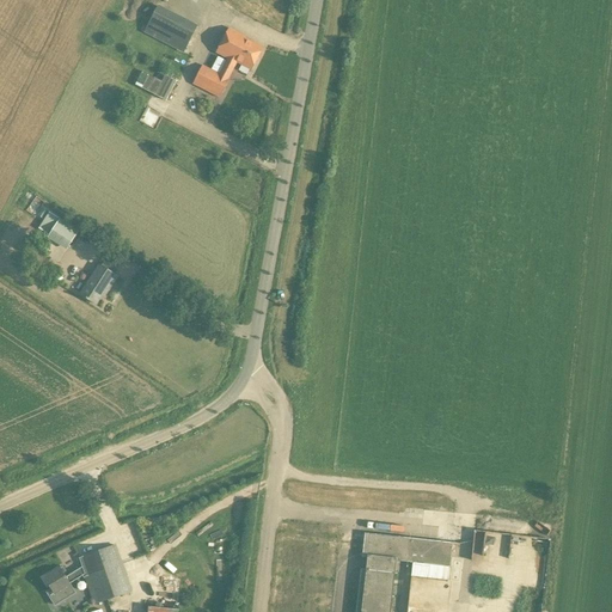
[(144,32),(184,53),(199,25),(158,5),(144,32)]
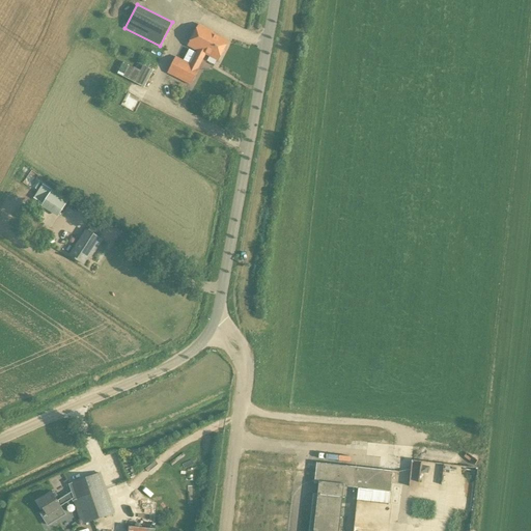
[(218,59),(227,42),(213,34),(214,33),(198,25),(189,45),(197,49),(190,63),(175,56),(167,73),(191,85),(199,70),(198,68),(205,54),(218,59)]
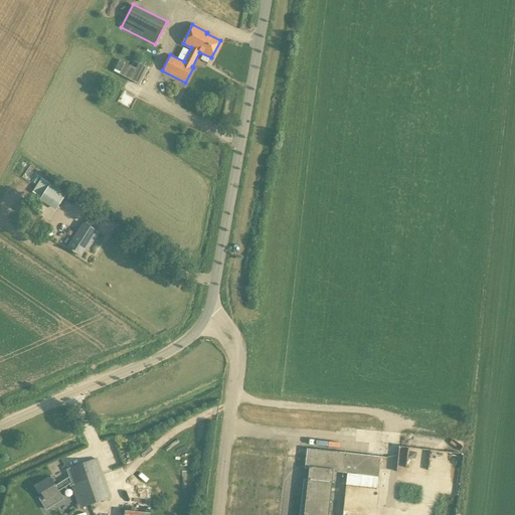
[(32,192),(41,197),(39,199),(56,210),(66,194),(41,178),(40,179),(35,176),(31,183),(36,186),(32,192)]
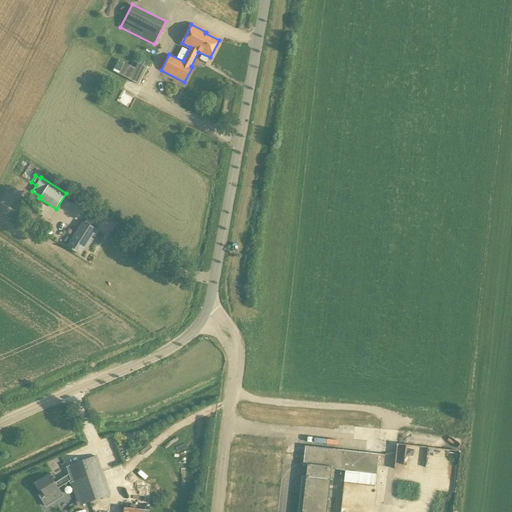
[(67,246),(80,255),(87,244),(89,245),(98,231),(96,230),(98,226),(98,224),(89,218),(87,219),(84,223),(83,222),(67,246)]
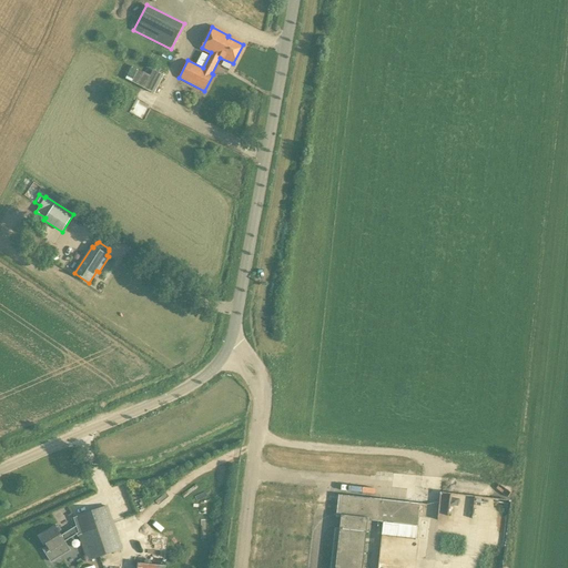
[(416,539),(421,505),(338,496),(336,516),(383,521),(382,536),(416,539)]
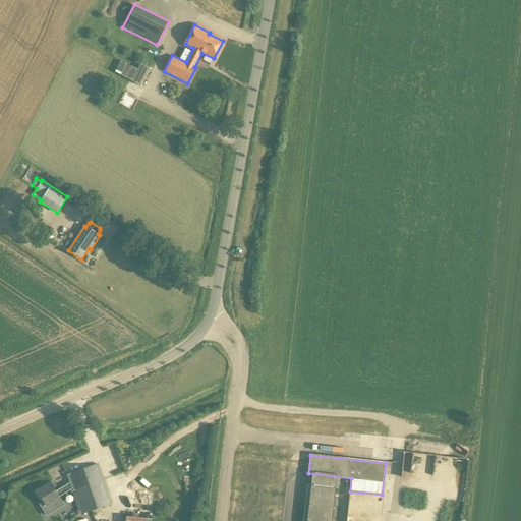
[(80,515),(111,505),(112,504),(112,502),(99,463),(66,474),(69,482),(56,491),(54,488),(56,486),(54,482),(38,493),(46,505),(71,489),(80,515)]
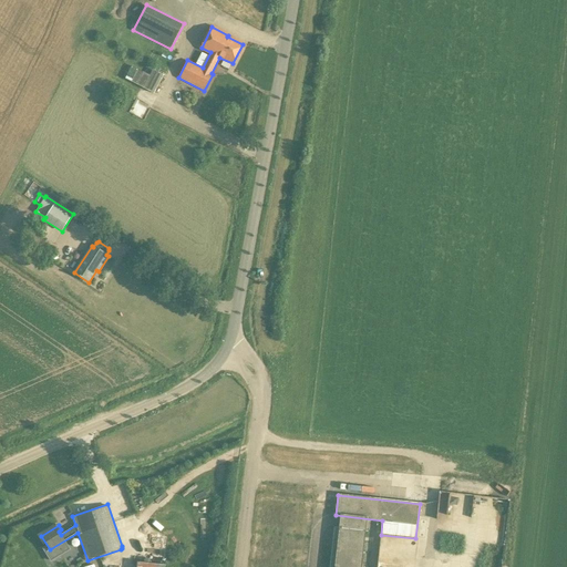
[(361,566),(366,531),(339,528),(339,527),(333,527),(329,566),(361,566)]
